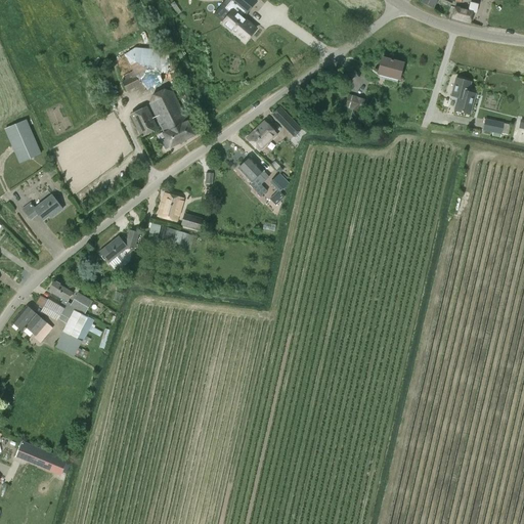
[(231,14),(223,24),(245,41),(255,30),(241,16),(245,12),(246,13),(256,2),(253,0),(229,0),(231,1),(225,9),(231,14)]
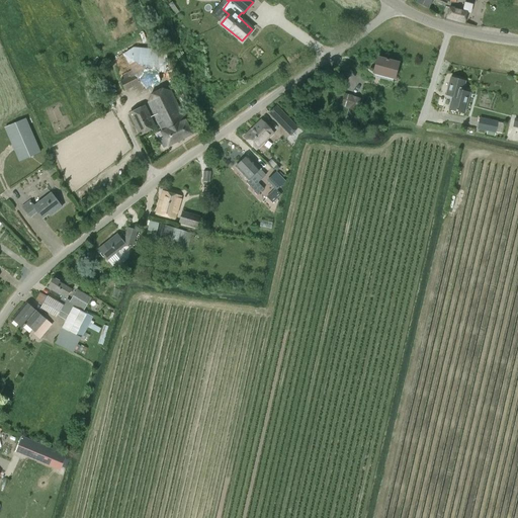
[(417,0),(416,3),(428,8),(432,0),(417,0)]
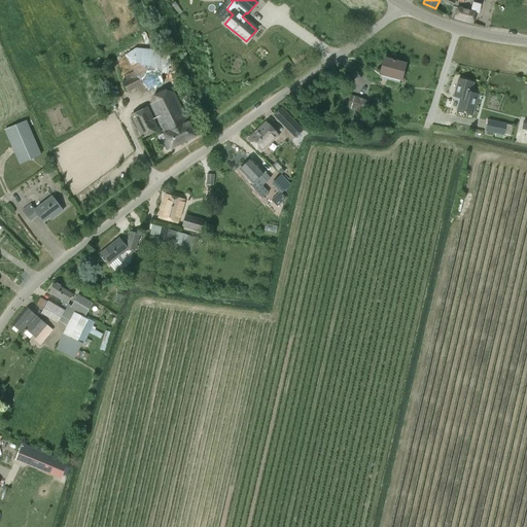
[(452,8),(456,1),(454,0),(444,0),(443,3),(452,8)]
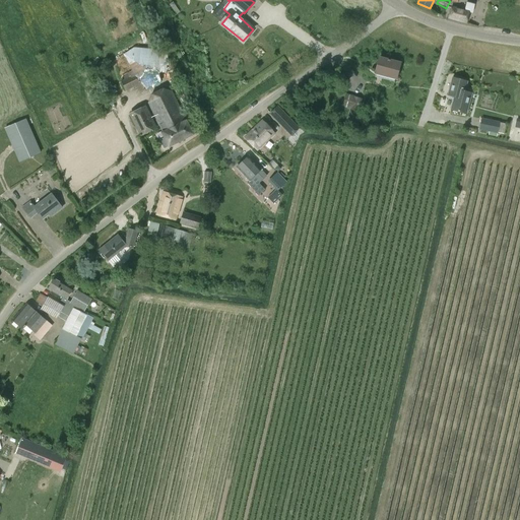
[(396,79),(400,63),(379,58),(375,74),(396,79)]
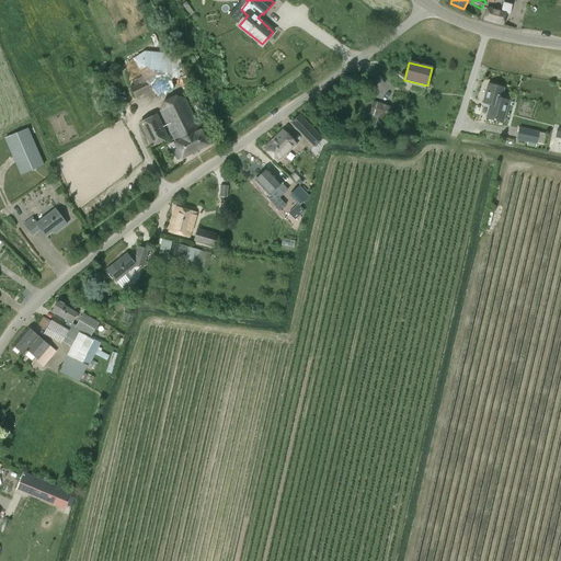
[(151,91),(146,80),(130,88),(136,99),(151,91)]
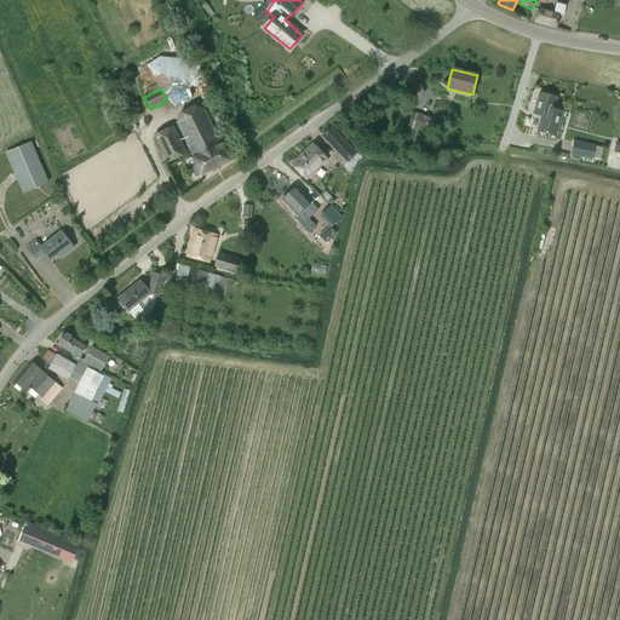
[(554,109),(557,97),(540,93),(534,114),(541,116),(538,132),(556,137),(562,112),(554,109)]
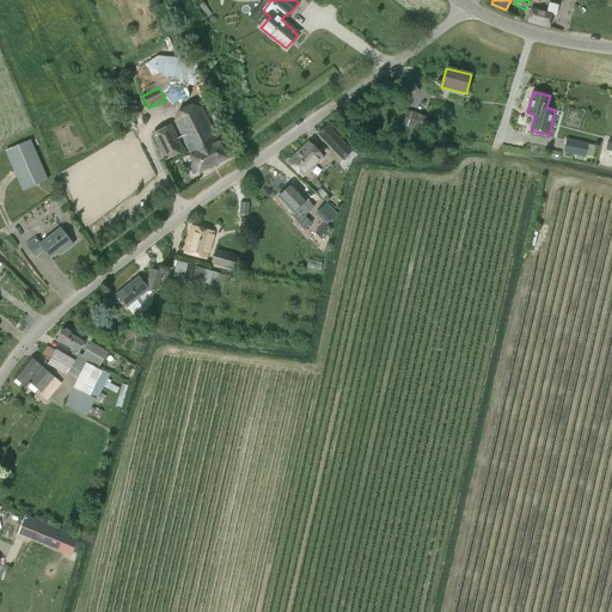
[(177,111),(173,122),(187,148),(188,148),(191,157),(194,163),(188,165),(193,176),(199,172),(200,172),(226,159),(218,142),(220,141),(202,108),(193,104),(177,111)]
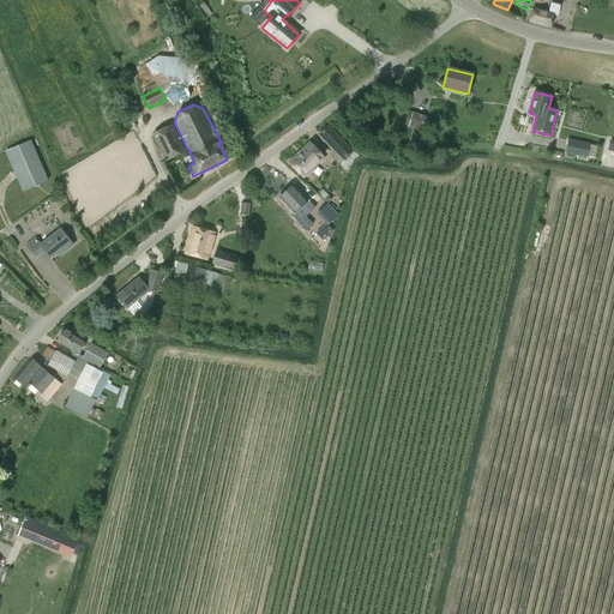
[(428,118),(408,112),(404,126),(413,128),(409,143),(420,146),(428,118)]
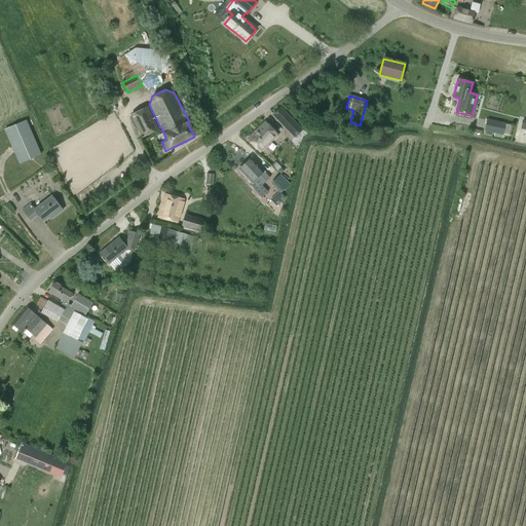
[(147,108),(130,116),(142,138),(158,129),(147,108)]
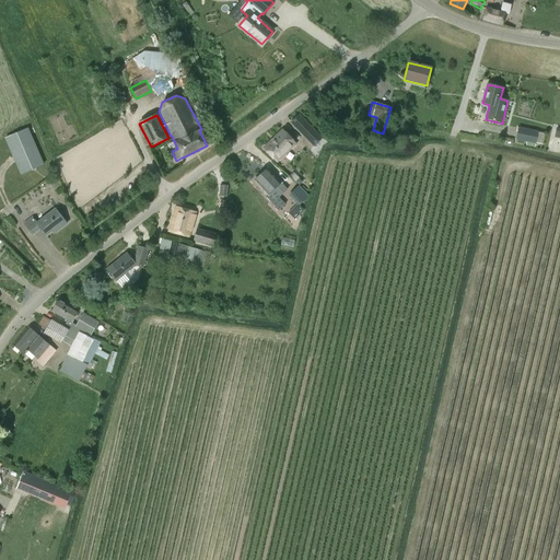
[(311,129),(299,116),(292,121),(304,136),(305,136),(315,144),(322,139),(311,129)]
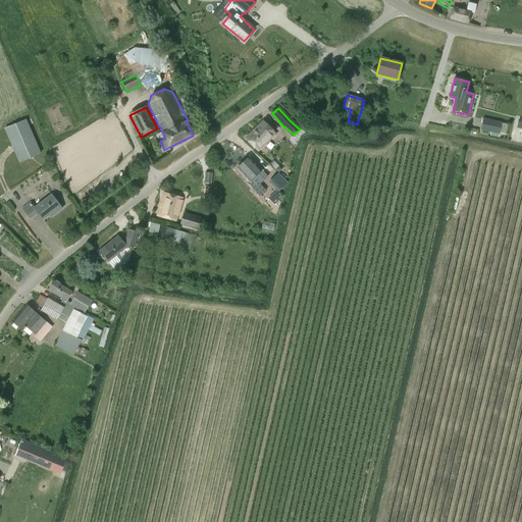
[(19,163),(41,154),(25,119),(4,128),(19,163)]
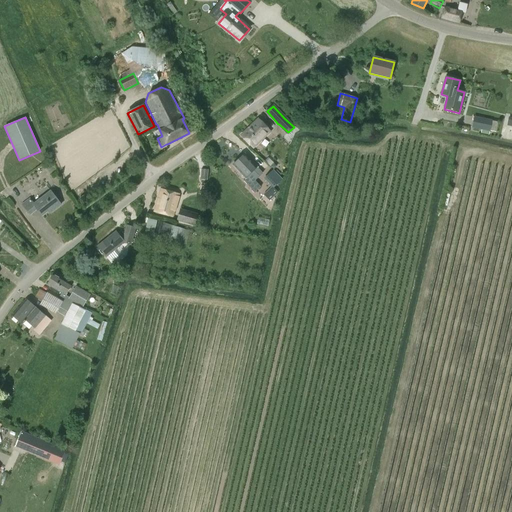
[(474,117),(472,128),(490,132),(496,133),(498,123),(492,121),(474,117)]
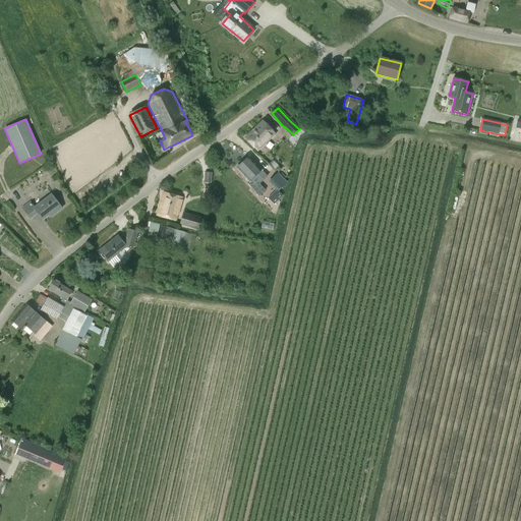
[(262,122),(244,138),(257,153),(276,136),(262,122)]
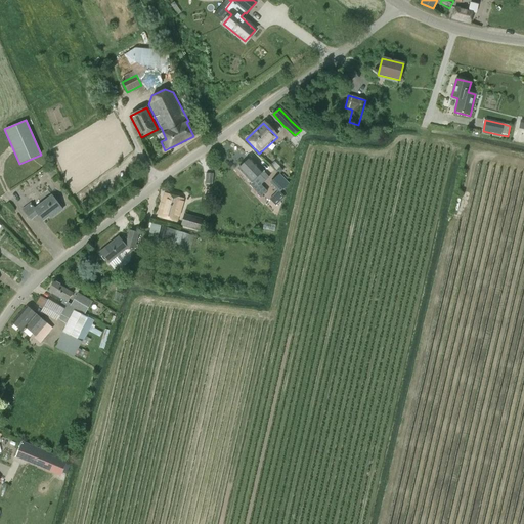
[(267,192),(261,186),(266,182),(265,181),(269,178),(263,171),(262,171),(250,158),(238,169),(251,182),(249,185),(260,198),(267,192)]
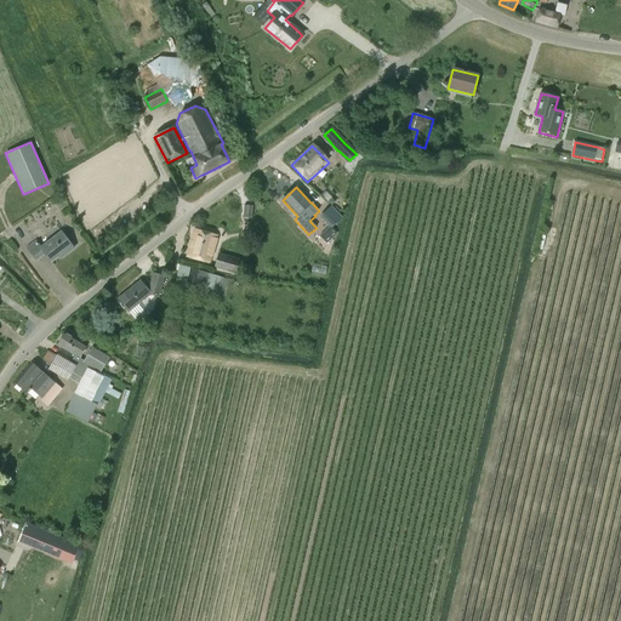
[(252,220),(252,206),(244,205),(243,218),(252,220)]
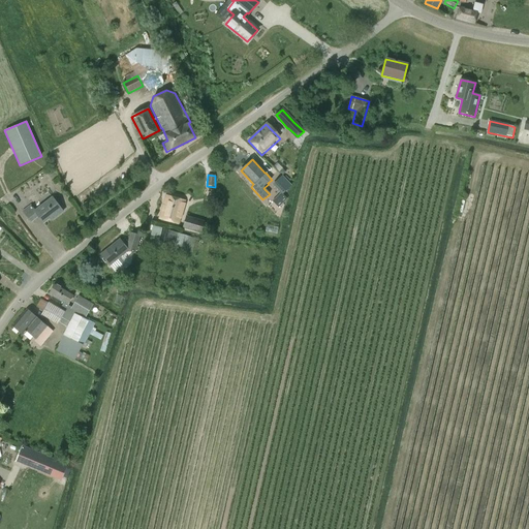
[(272,201),(278,207),(286,198),(283,195),(291,186),(282,176),(273,185),(280,193),(272,201)]
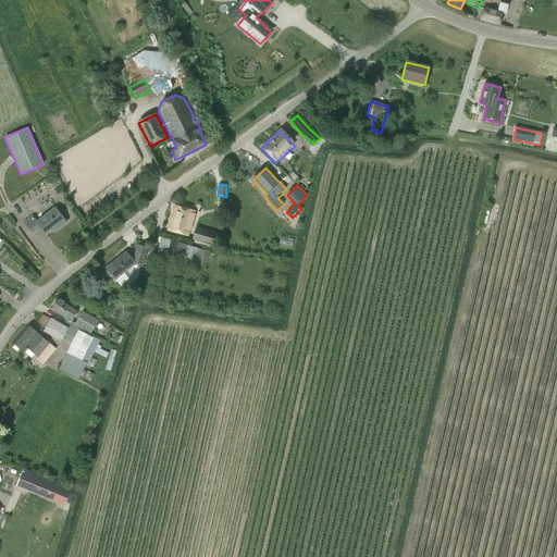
[(195,212),(174,207),(168,231),(188,236),(195,212)]
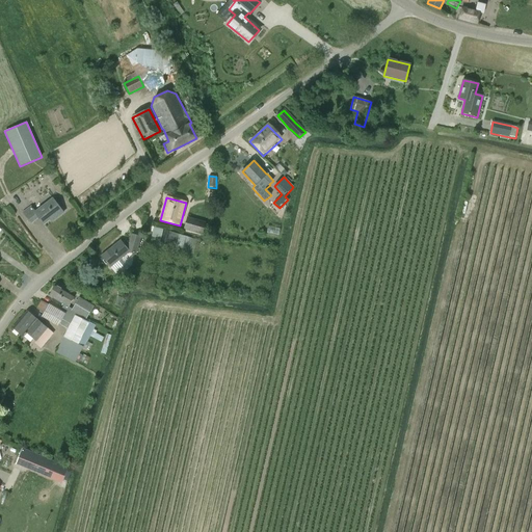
[(44,224),(53,217),(55,219),(63,213),(52,198),(34,213),(30,208),(23,213),(31,223),(38,217),(44,224)]
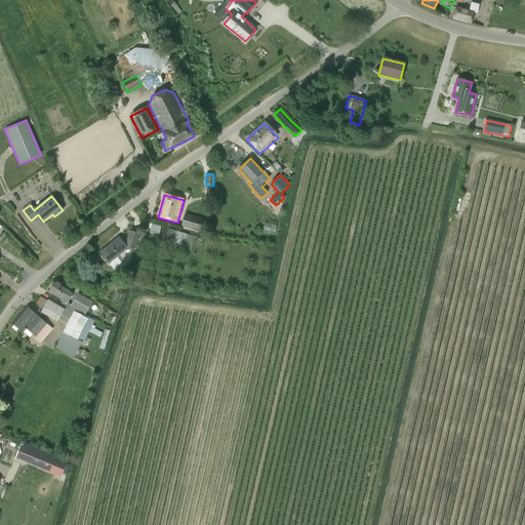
[(185,214),(182,227),(199,232),(203,218),(185,214)]
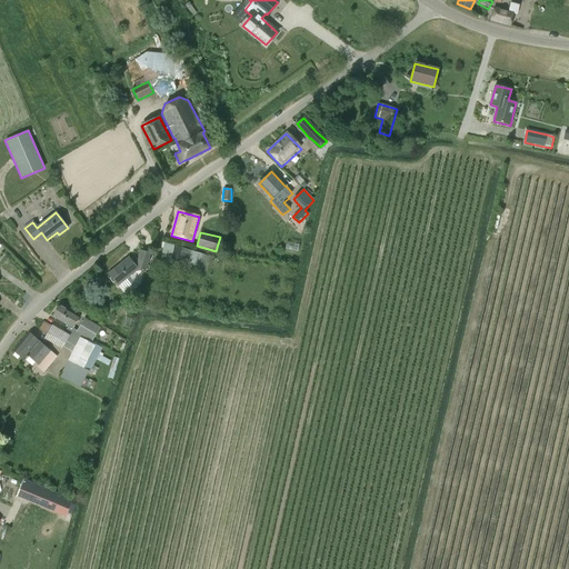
[(160,257),(171,259),(173,245),(163,242),(160,257)]
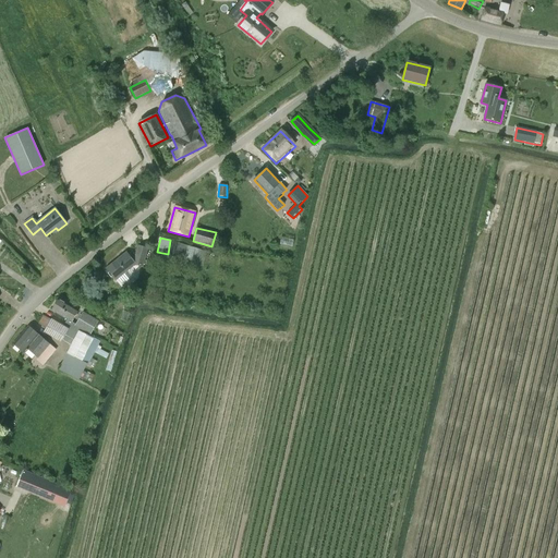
[(187,246),(172,242),(168,256),(183,261),(187,246)]
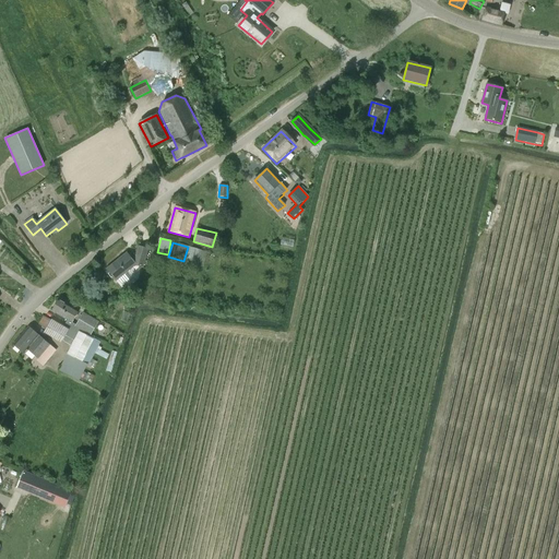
[(143,268),(149,249),(138,246),(133,262),(127,253),(106,269),(115,281),(133,266),(143,268)]
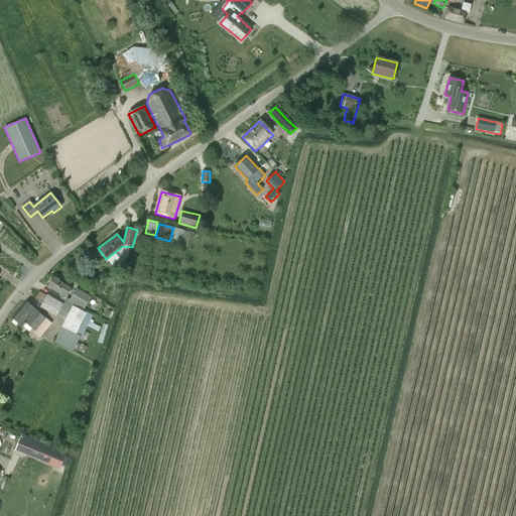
[(191,233),(174,228),(170,241),(187,247),(191,233)]
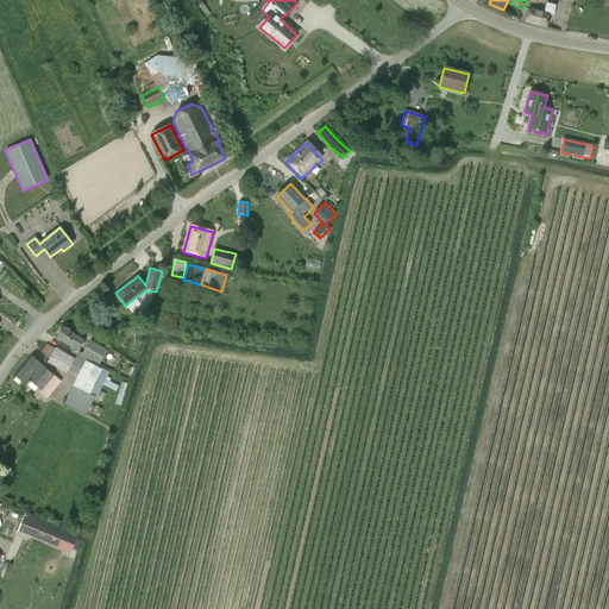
[(85,339),(64,327),(56,340),(73,350),(70,353),(98,366),(107,351),(90,340),(82,355),(77,352),(85,339)]
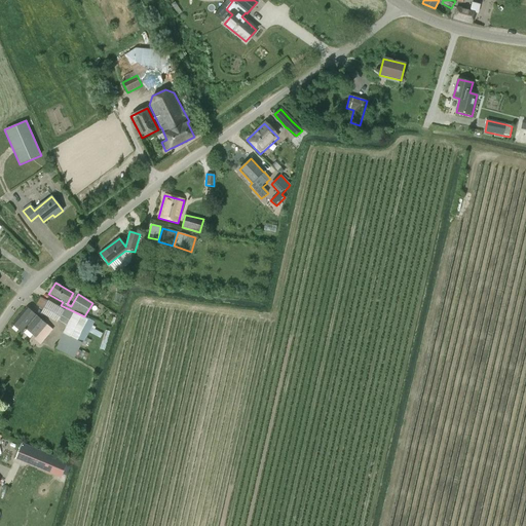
[(101,285),(95,284),(92,292),(100,294),(101,285)]
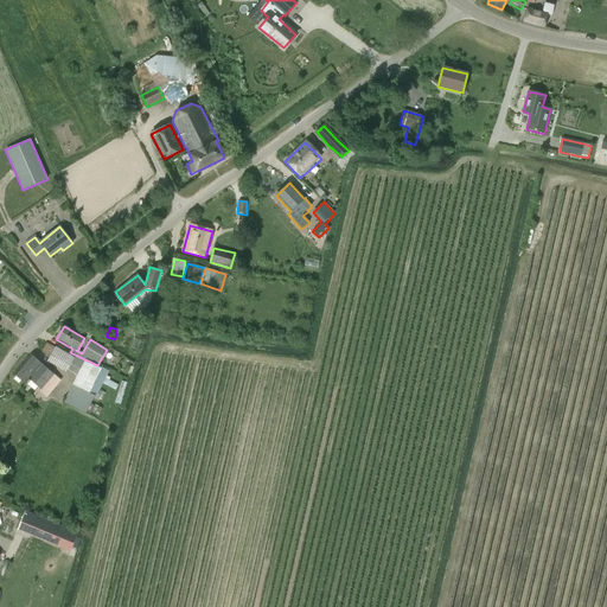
[(97,366),(70,352),(68,355),(56,347),(55,349),(50,345),(45,344),(40,351),(50,357),(48,362),(65,372),(66,371),(77,376),(72,384),(95,395),(101,383),(115,390),(119,385),(112,382),(114,378),(107,375),(109,372),(101,369),(97,366)]
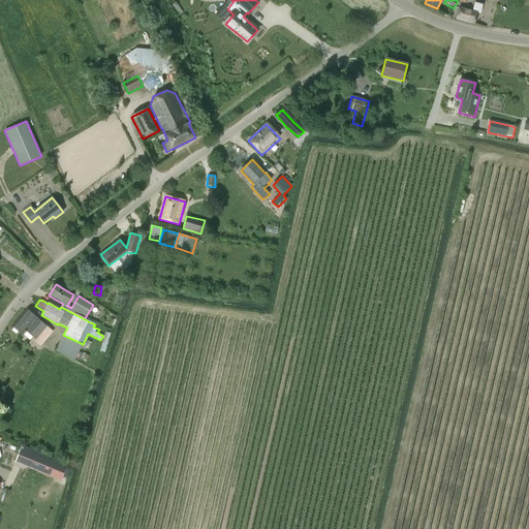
[(40,347),(42,345),(53,332),(37,318),(37,319),(27,309),(12,327),(22,336),(25,332),(35,339),(33,341),(40,347)]
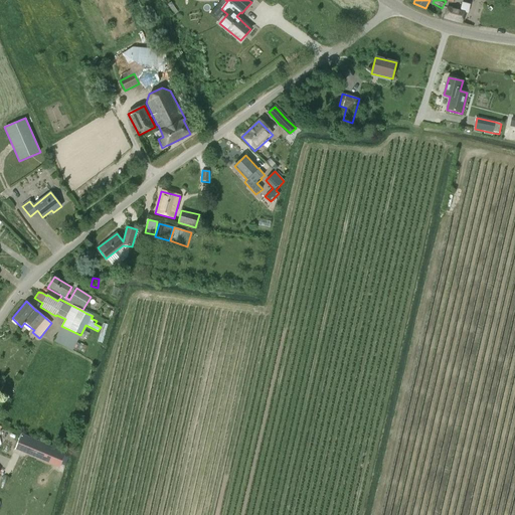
[(104,323),(97,345),(101,347),(108,325),(104,323)]
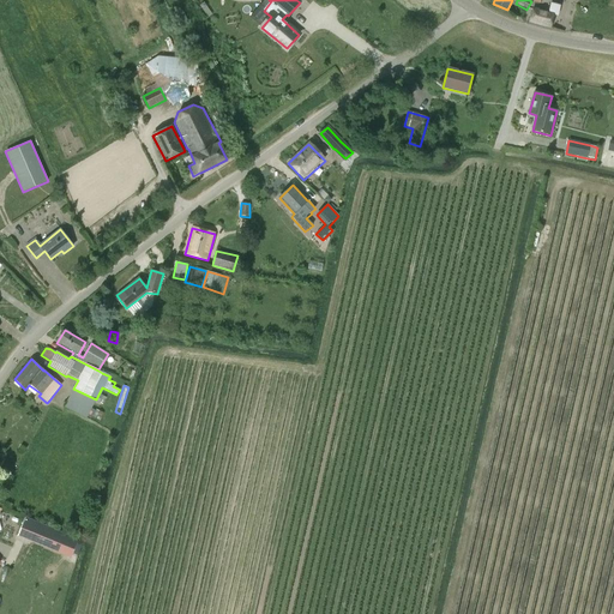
[(96,410),(92,417),(100,421),(103,415),(96,410)]
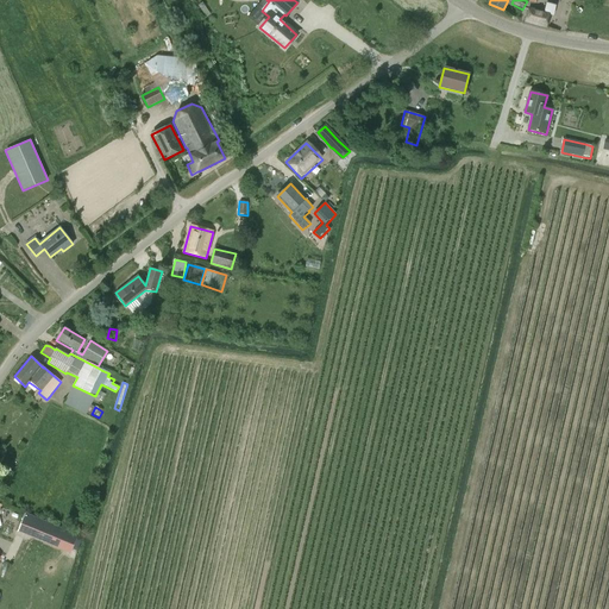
[(80,534),(25,513),(18,532),(71,553),(80,534)]
